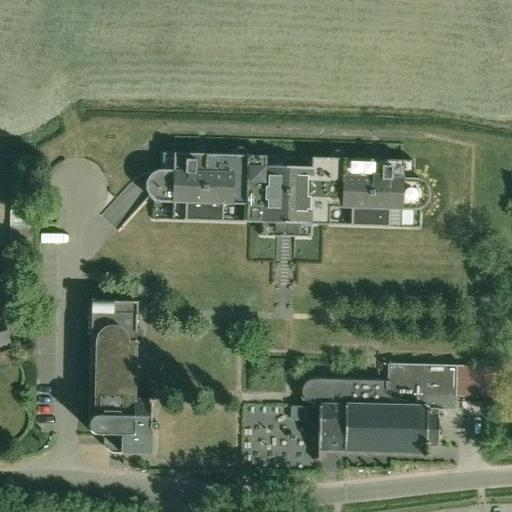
[(420,229),(421,210),(423,209),(425,208),(426,207),(428,206),(430,204),(431,202),(432,200),(432,198),(433,196),(433,194),(432,192),(432,190),(431,188),(430,186),(428,185),(427,183),(425,182),(423,181),(421,180),(419,180),(417,180),(417,163),(162,153),(162,171),(160,171),(157,171),(155,172),(153,173),(151,174),(150,176),(148,177),(147,179),(146,181),(146,183),(145,186),(145,188),(146,190),(146,192),(147,194),(148,196),(149,198),(151,199),(153,201),(152,220),(261,224),(261,237),(310,239),(311,225),(420,229)]
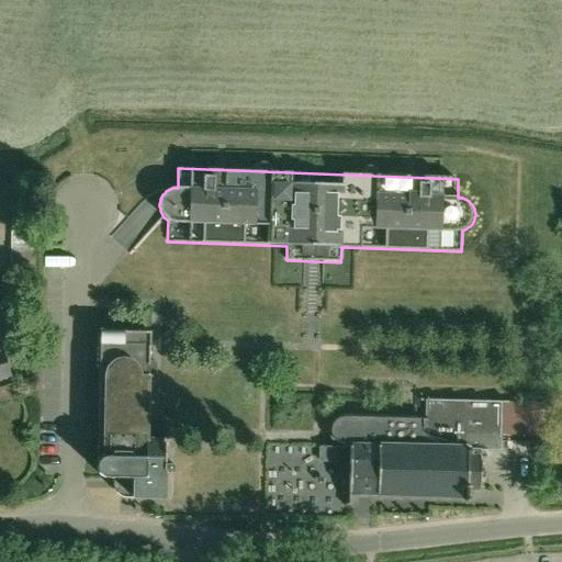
[(12,269),(37,269),(37,220),(12,220),(12,269)]
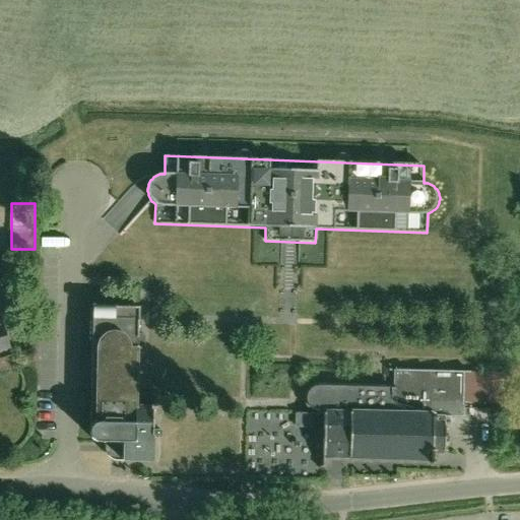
[(152,406),(135,405),(136,364),(142,364),(143,335),(137,335),(137,306),(91,305),(89,431),(91,437),(94,441),(101,443),(107,442),(112,442),(122,460),(149,460),(149,463),(152,463),(152,438),(160,439),(160,431),(153,431),(153,389),(152,389),(152,406)]
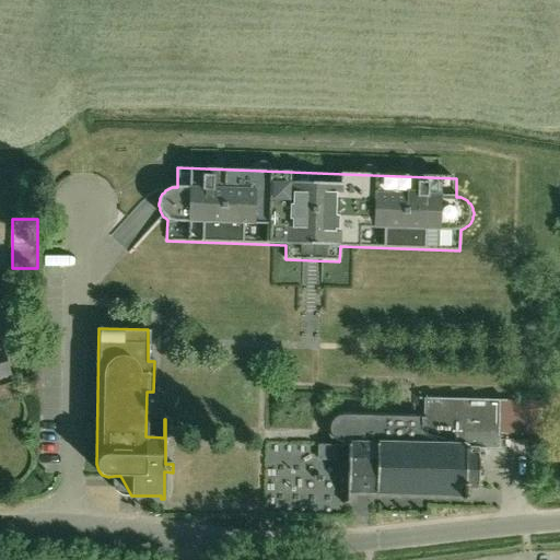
[(0,376),(10,374),(0,342),(0,376)]
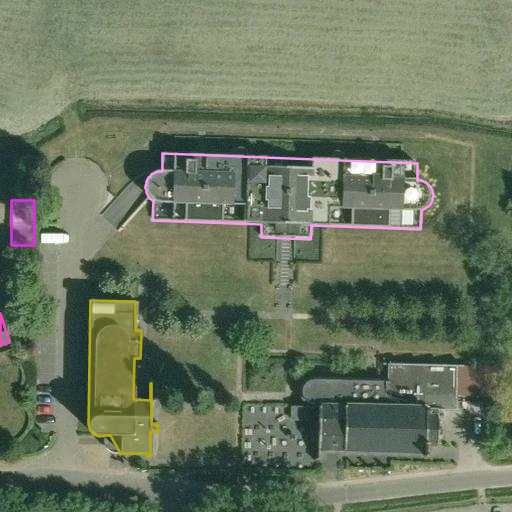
[(319,407),(318,447),(424,450),(424,455),(427,455),(427,442),(437,442),(438,416),(426,415),(427,400),(456,400),(457,366),(387,364),(387,384),(309,383),(305,387),(303,392),(305,397),(308,401),(306,406),(319,407)]
